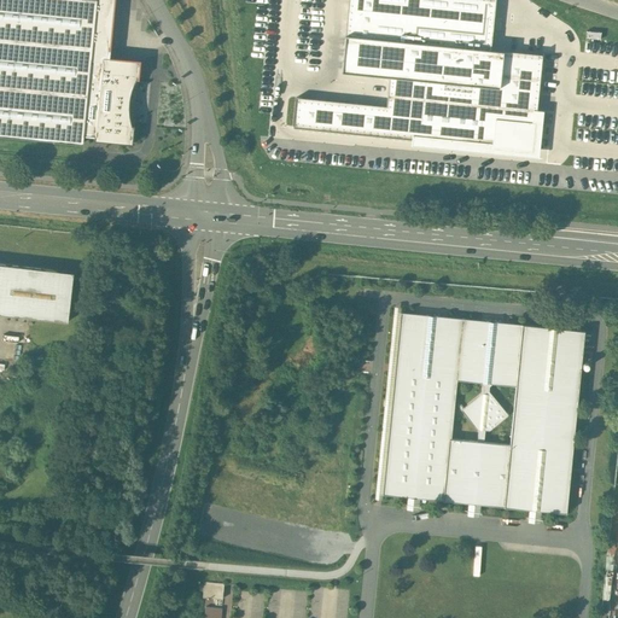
[(95,0),(0,0),(0,135),(82,144),(83,135),(91,59),(95,0)]
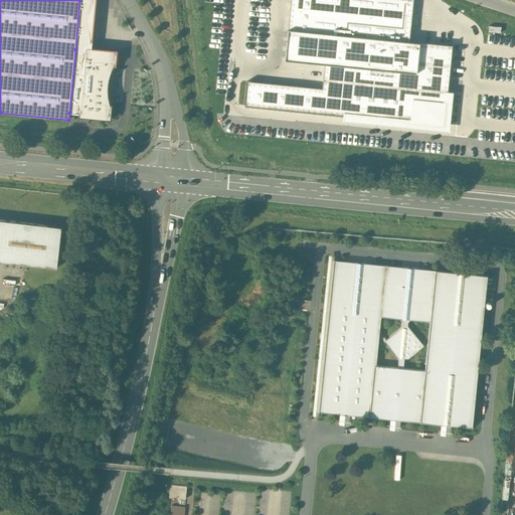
[(90,47),(91,47),(95,0),(79,0),(75,49),(84,50),(84,47),(90,47)]
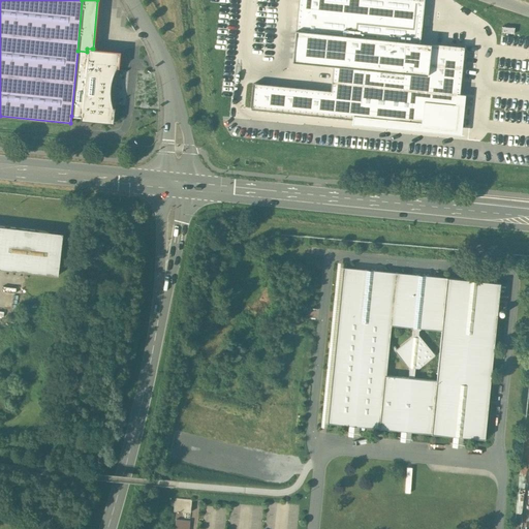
[(424,0),(299,0),(292,60),(335,65),(332,93),(254,85),(252,110),(352,120),(351,125),(461,136),(466,95),(460,95),(465,48),(419,42),(424,0)]
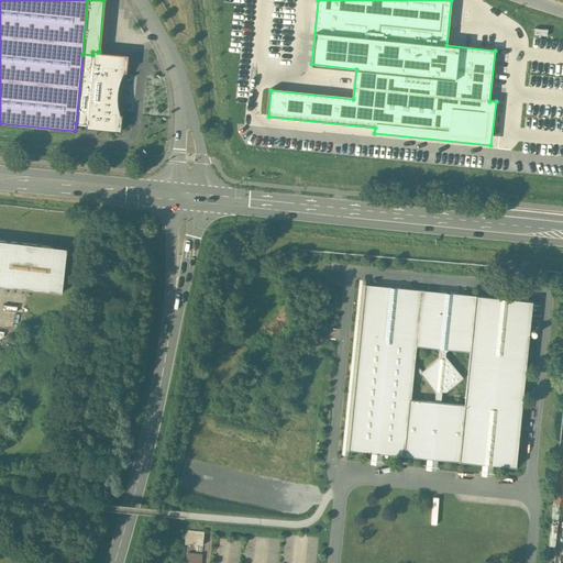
[(92,55),(83,54),(76,123),(86,124),(86,128),(95,129),(120,131),(122,114),(120,113),(118,103),(118,92),(120,83),(123,73),(125,73),(128,55),(99,52),(98,52),(92,52),(92,55)]
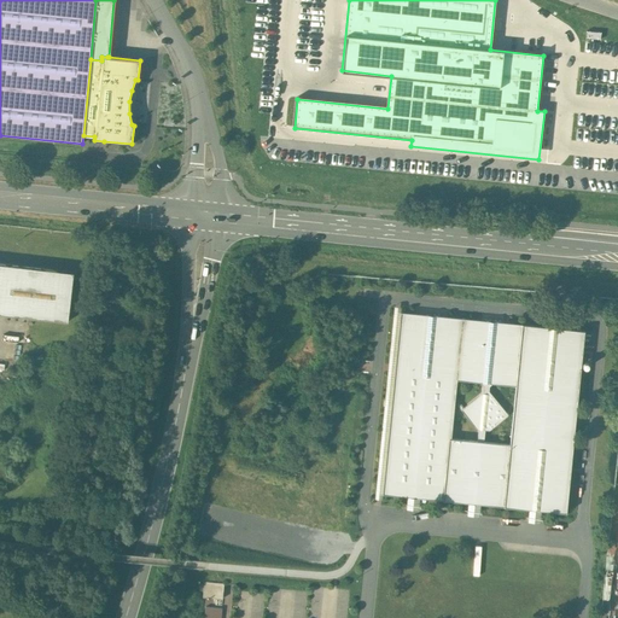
[(73,273),(0,263),(0,313),(68,321),(73,273)]
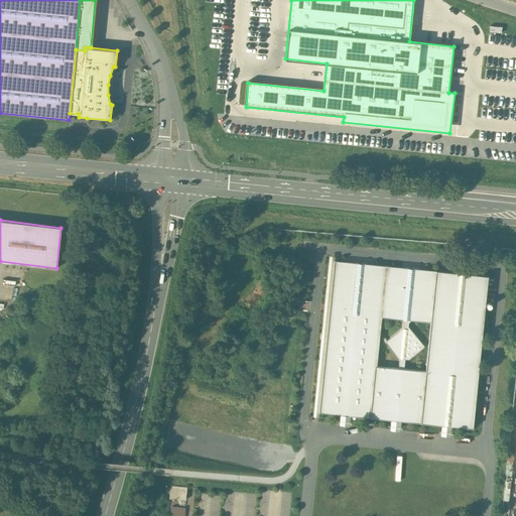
[(488,276),(335,261),(318,412),(472,428),(488,276)]
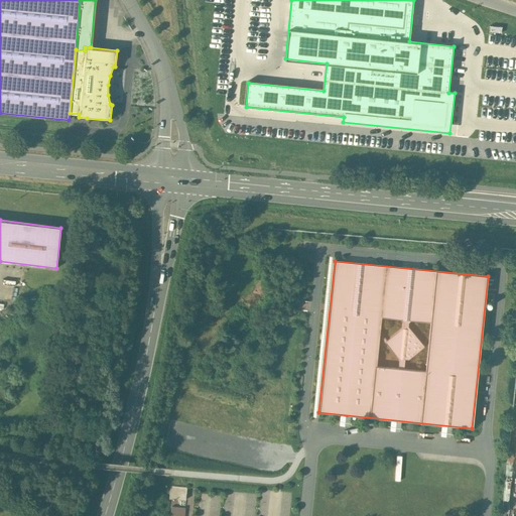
[(186,487),(170,485),(168,499),(185,500),(186,487)]
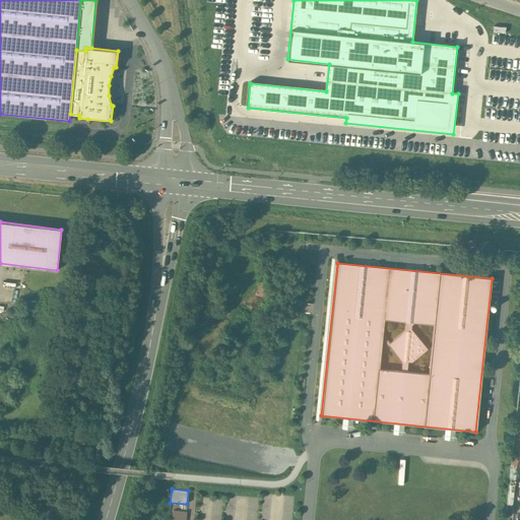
[(173,519),(187,519),(189,511),(175,510),(173,519)]
